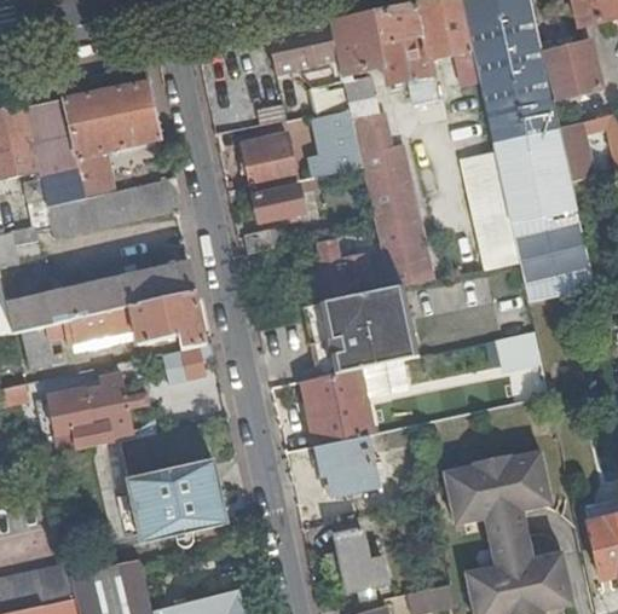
[(462,7),(460,0),(429,0),(329,22),(348,106),(348,110),(361,166),(374,225),(387,287),(403,283),(423,279),(398,140),(387,142),(382,113),(376,114),(369,76),(353,80),(351,73),(383,64),(388,84),(410,79),(411,88),(410,88),(417,125),(449,117),(444,97),(454,94),(448,70),(433,74),(429,59),(452,53),(456,69),(474,65),(462,7)]
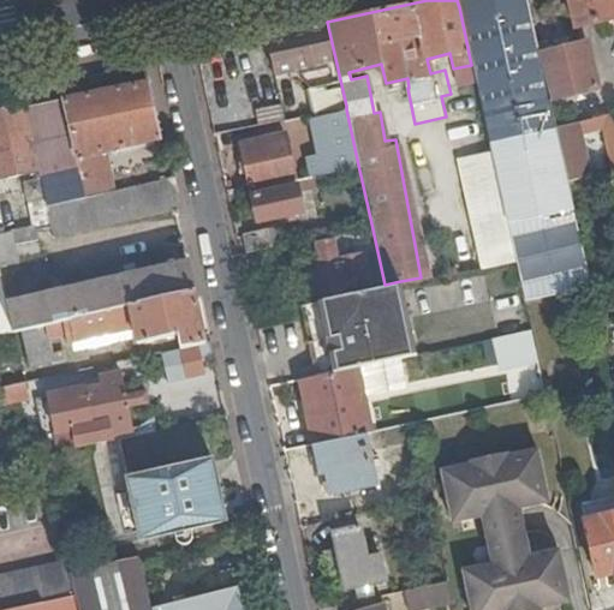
[(555,125),(525,0),(489,0),(459,7),(471,65),(488,141),(555,125)]
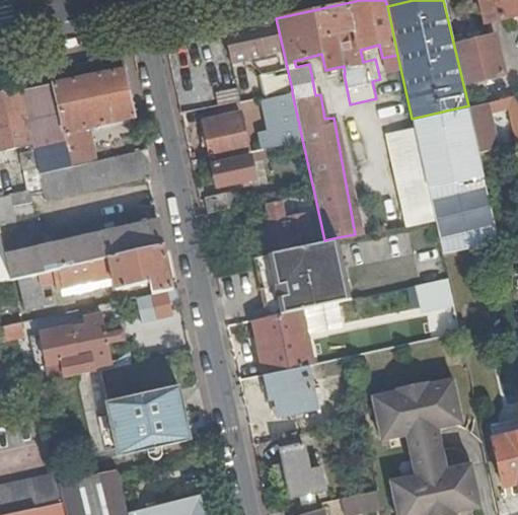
[(517,13),(517,0),(479,0),(486,21),(517,13)]
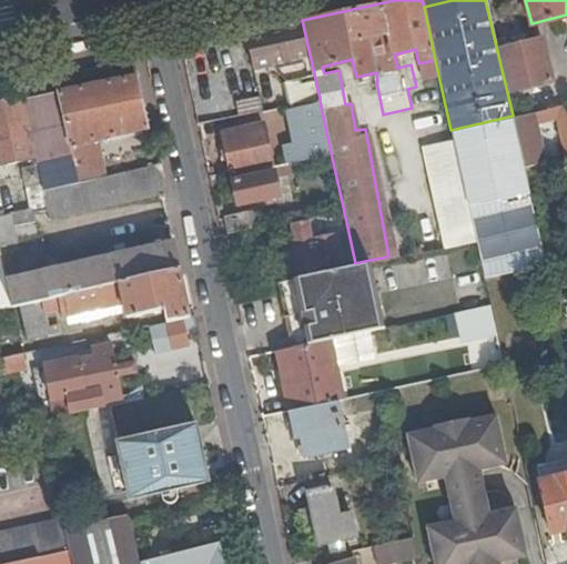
[(320,98),(302,20),(245,32),(252,63),(272,59),(274,67),(286,78),(293,103),(320,98)]
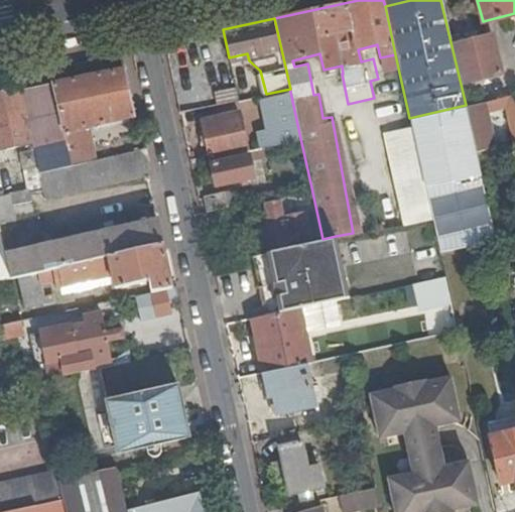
[(491,33),(453,42),(463,79),(500,71),(491,33)]
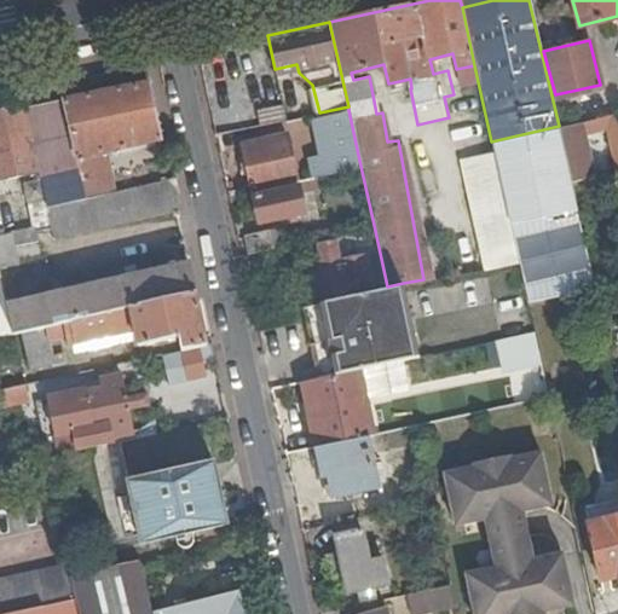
[(62,98),(64,115),(75,157),(161,138),(148,79),(62,98)]
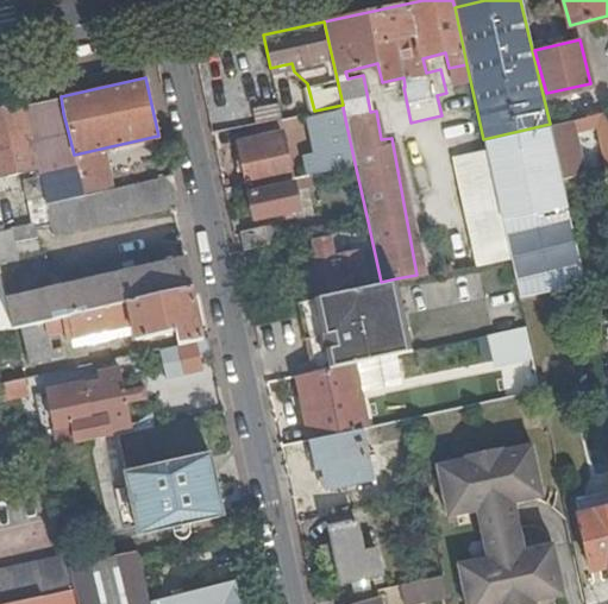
[(281,115),(277,101),(251,107),(254,121),(281,115)]
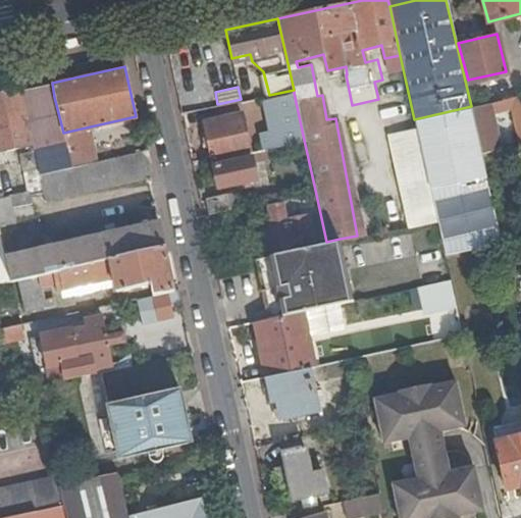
[(0,150),(32,143),(23,104),(22,104),(19,90),(0,93),(0,150)]
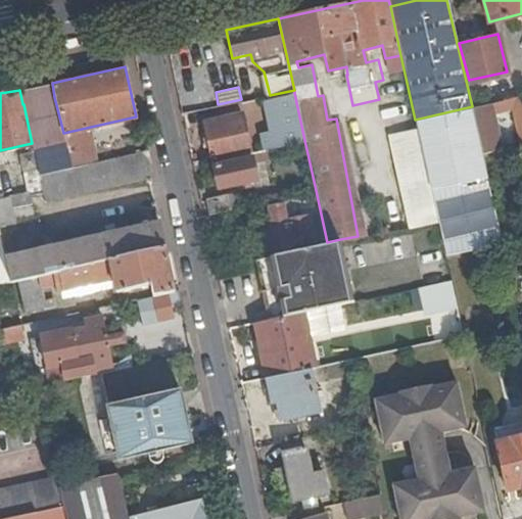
[(304,140),(294,93),(265,99),(264,96),(241,102),(239,102),(241,112),(250,152),(266,149),(304,140)]
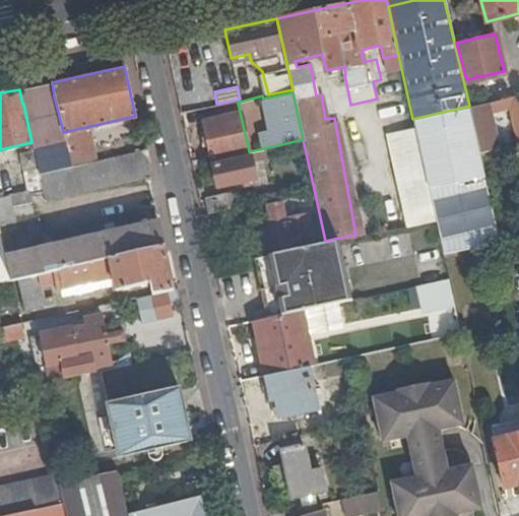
[(518,95),(469,106),(479,150),(499,146),(491,113),(512,109),(518,138),(518,95)]
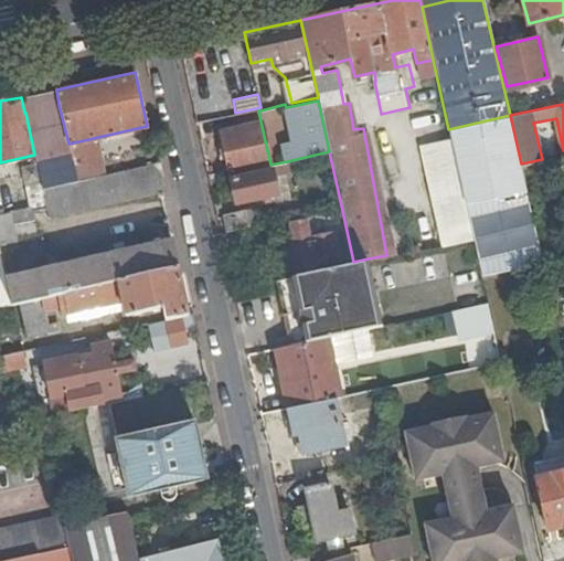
[(59,105),(25,113),(34,155),(36,155),(38,161),(70,154),(68,144),(59,105)]
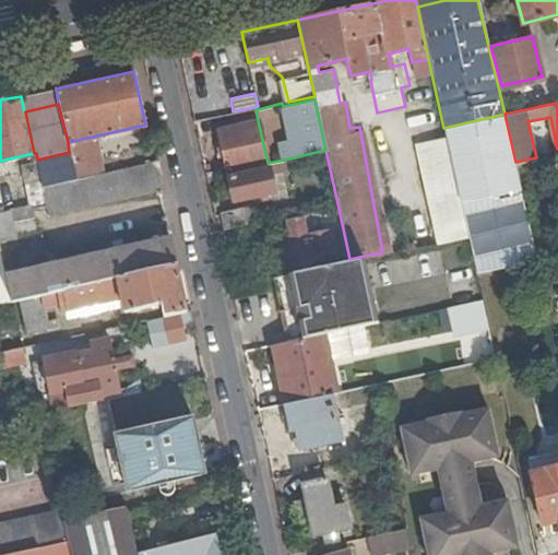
[(515,162),(505,114),(443,128),(466,234),(469,244),(532,229),(515,162)]
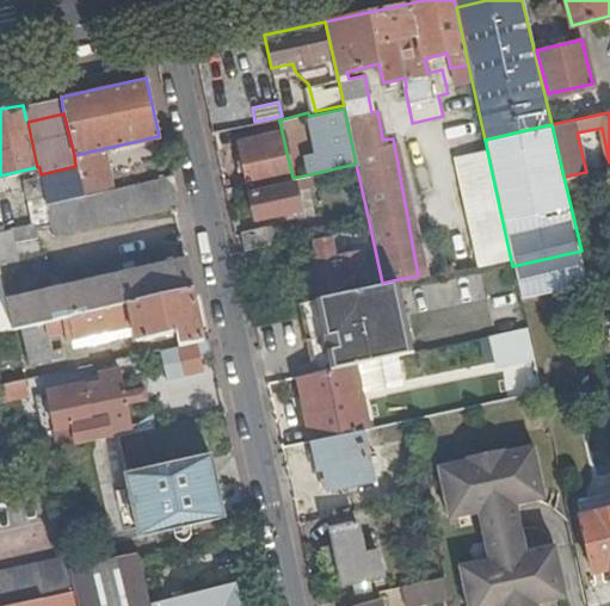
[(240,140),(250,187),(293,178),(282,131),(240,140)]
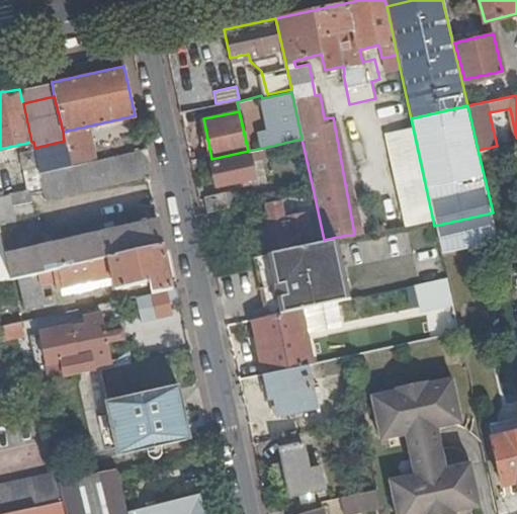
[(34,148),(38,164),(39,172),(95,159),(89,137),(67,143),(66,141),(64,141),(34,148)]
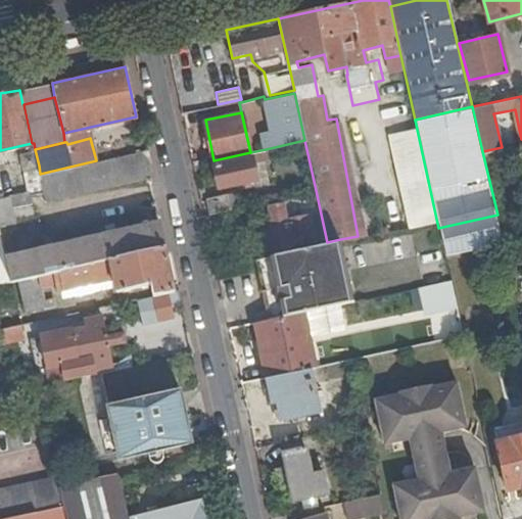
[(152,168),(148,146),(96,160),(40,174),(44,190),(44,193),(152,168)]
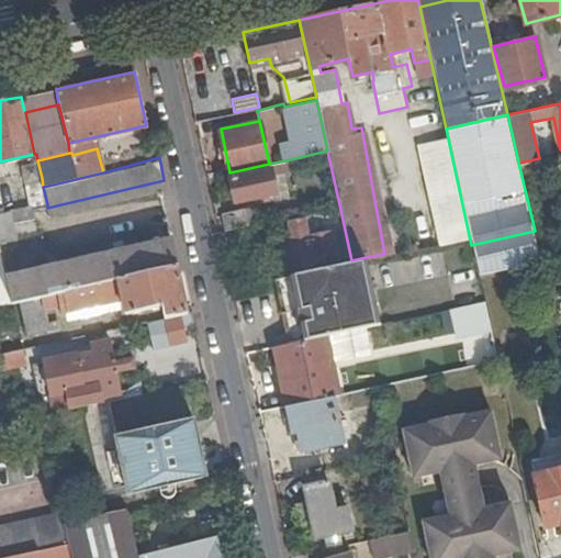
[(285,160),(269,164),(270,168),(228,177),(233,196),(275,187),(271,174),(288,170),(285,160)]
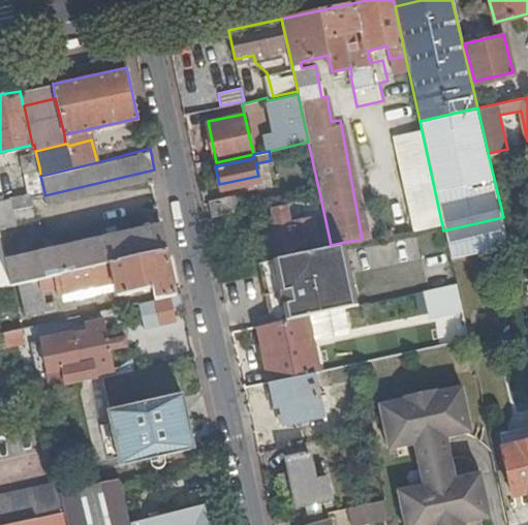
[(9,196),(9,198),(12,209),(34,204),(31,195),(44,192),(40,176),(39,167),(25,171),(30,191),(9,196)]
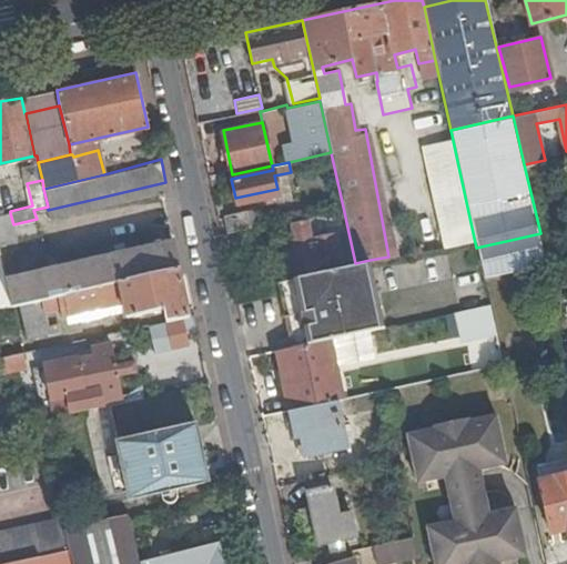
[(33,210),(37,219),(49,215),(48,210),(48,207),(33,210)]
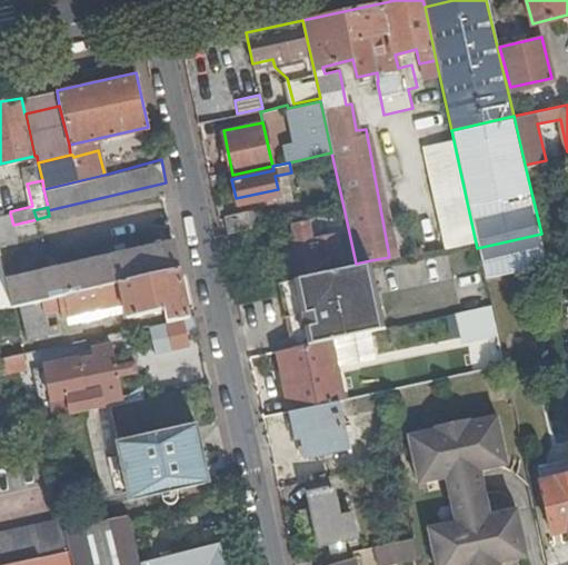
[(225,215),(228,231),(258,226),(255,212),(250,209),(225,215)]
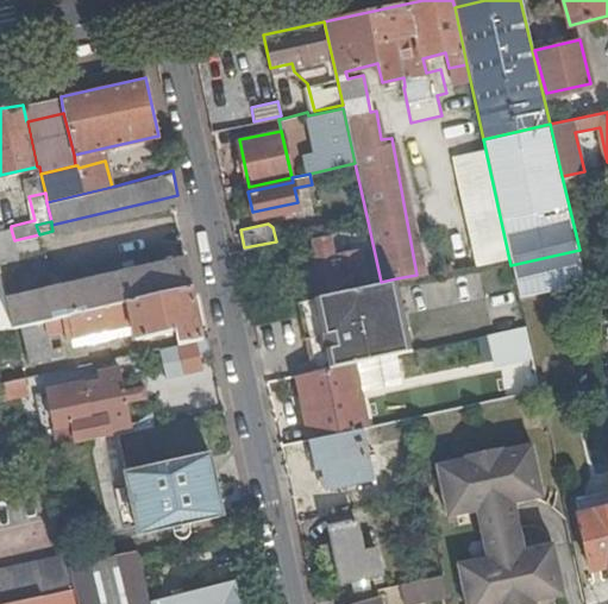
[(7,228),(0,230),(0,275),(16,270),(7,228)]
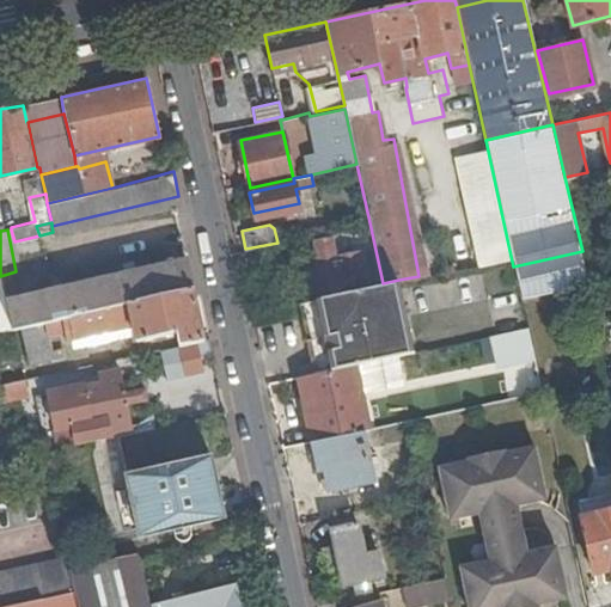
[(331,237),(312,240),(324,295),(343,290),(341,281),(365,275),(360,250),(336,255),(331,237)]
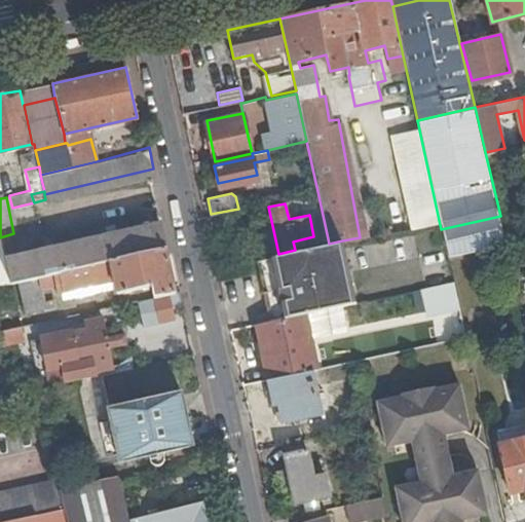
[(4,256),(9,282),(61,270),(164,247),(159,221),(4,256)]
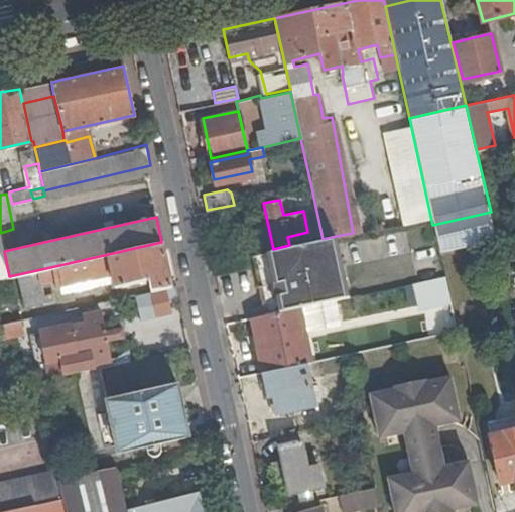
[(0,278),(9,276),(4,251),(0,233),(0,278)]
